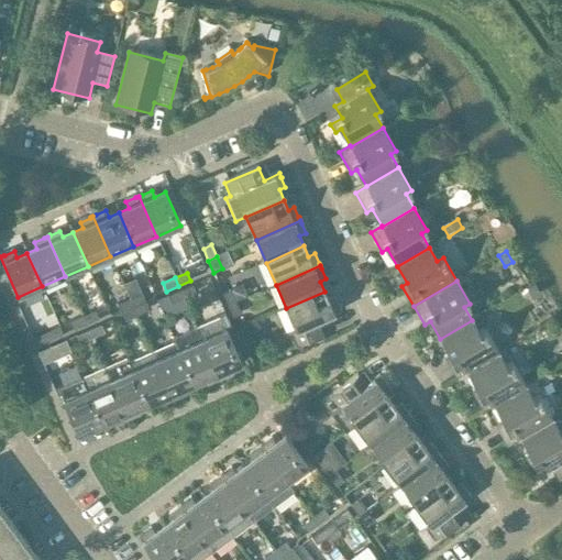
[(533,285),(526,289),(531,299),(540,295),(533,285)]
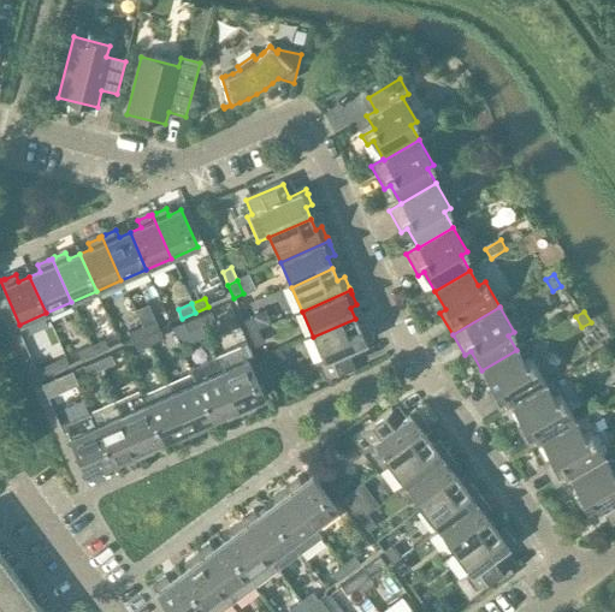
[(214,322),(211,313),(197,319),(201,328),(214,322)]
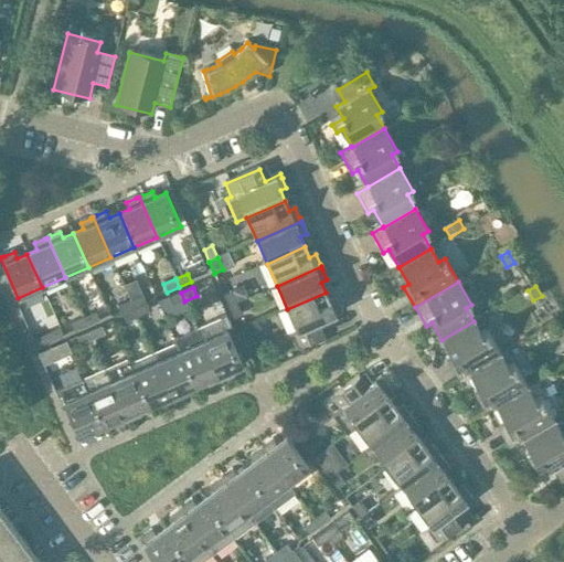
[(237,304),(232,292),(224,295),(230,307),(237,304)]
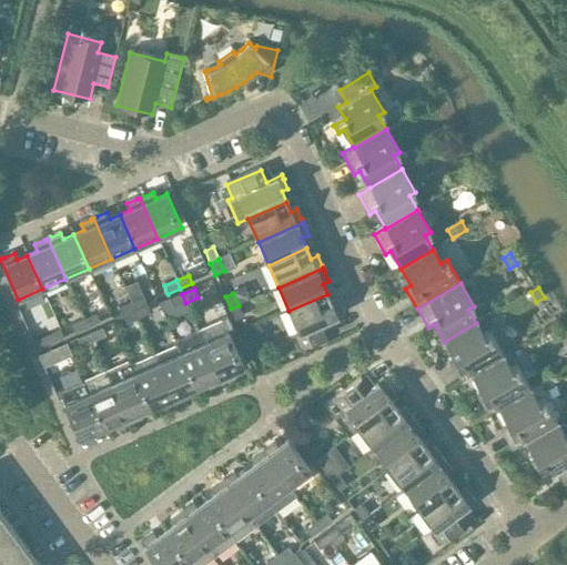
[(185,303),(182,294),(170,300),(173,308),(185,303)]
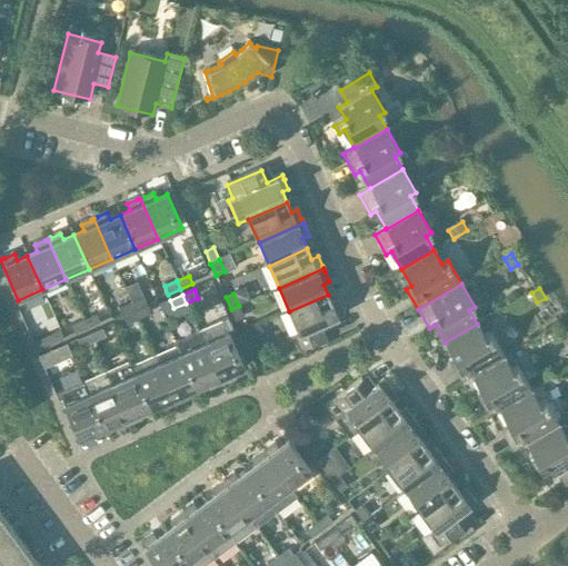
[(328,324),(345,316),(342,313),(338,303),(332,305),(328,295),(289,311),(299,335),(294,337),(299,350),(334,336),(328,324)]
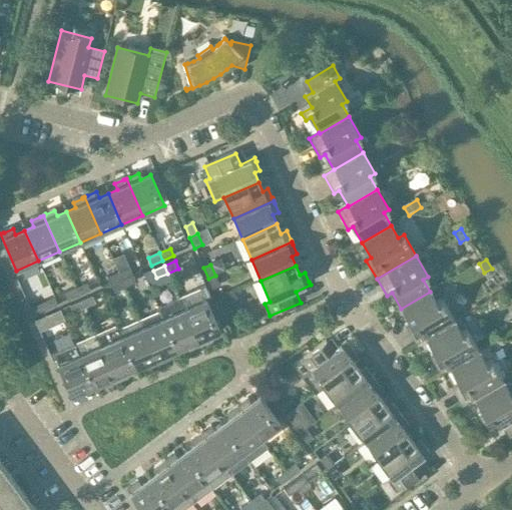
[(132,277),(129,269),(118,274),(121,282),(132,277)]
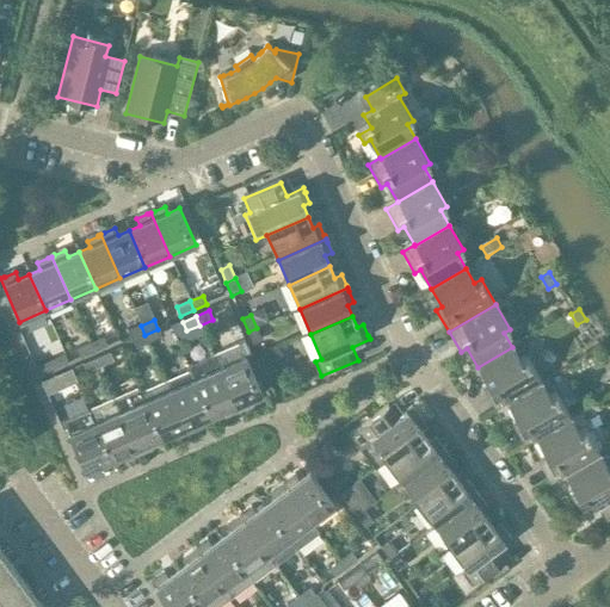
[(145,335),(141,326),(128,332),(131,340),(145,335)]
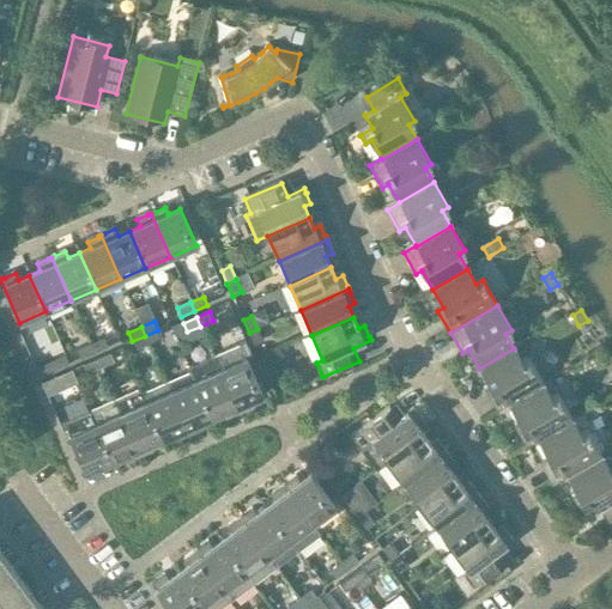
[(264,342),(258,329),(249,333),(255,346),(264,342)]
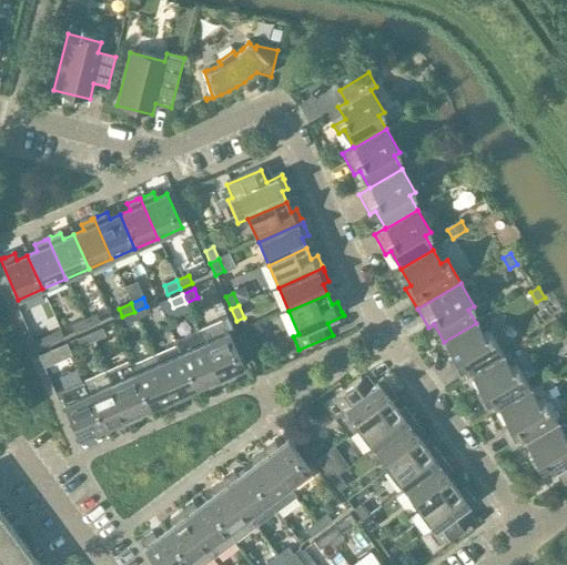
[(150,314),(147,306),(134,312),(138,320),(150,314)]
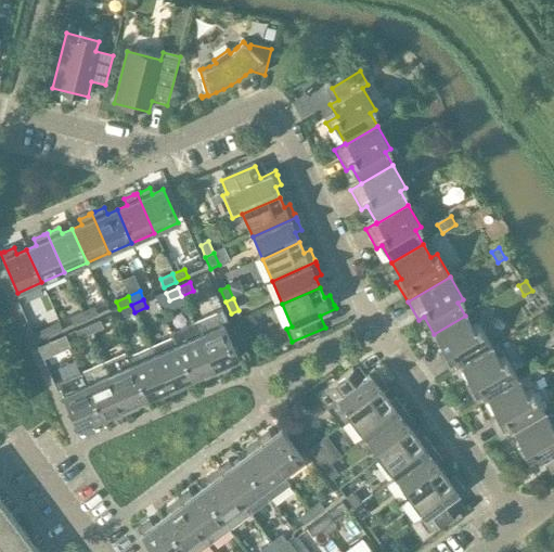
[(134,312),(131,305),(119,309),(123,318),(134,312)]
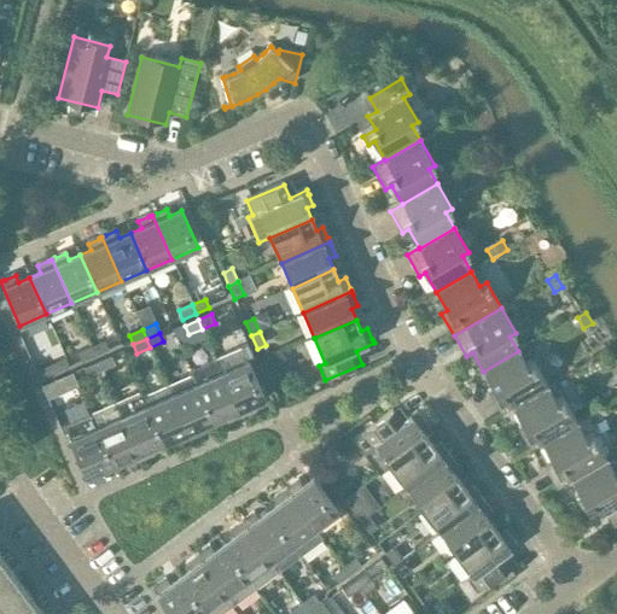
[(108,352),(104,343),(91,349),(94,357),(108,352)]
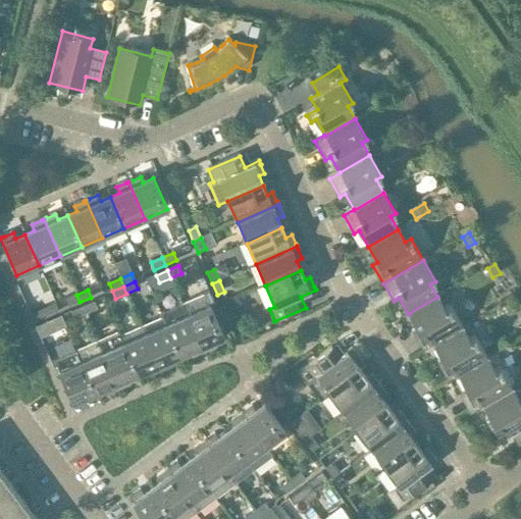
[(223,338),(210,307),(215,306),(209,293),(183,305),(204,354),(207,352),(206,352),(216,348),(213,343),(223,338)]
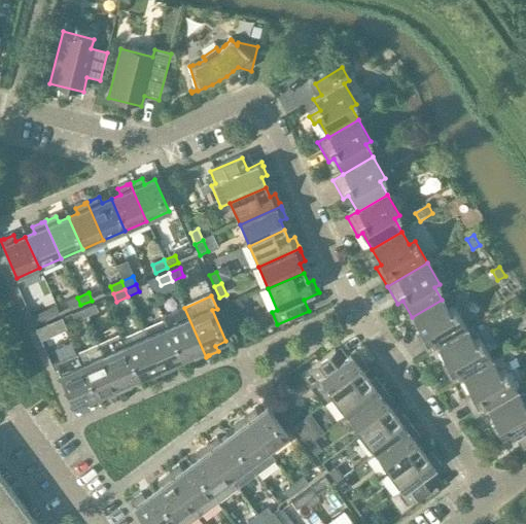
[(80,305),(77,298),(66,303),(69,310),(80,305)]
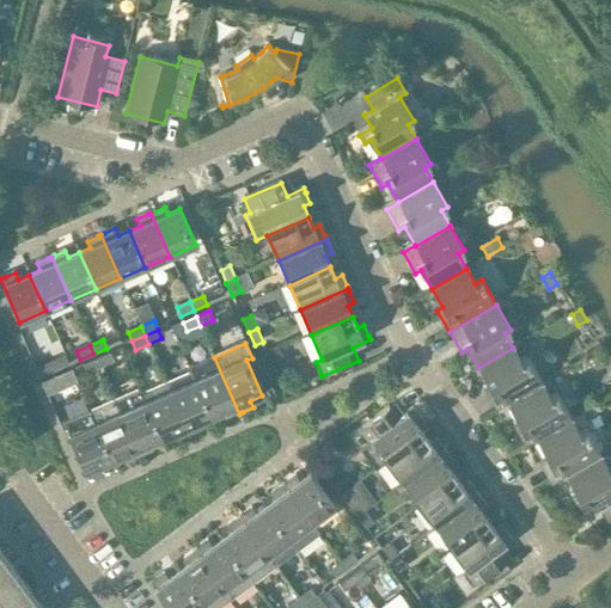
[(542,384),(527,360),(521,363),(513,348),(478,368),(489,387),(483,390),(496,412),(508,405),(507,404),(542,384)]
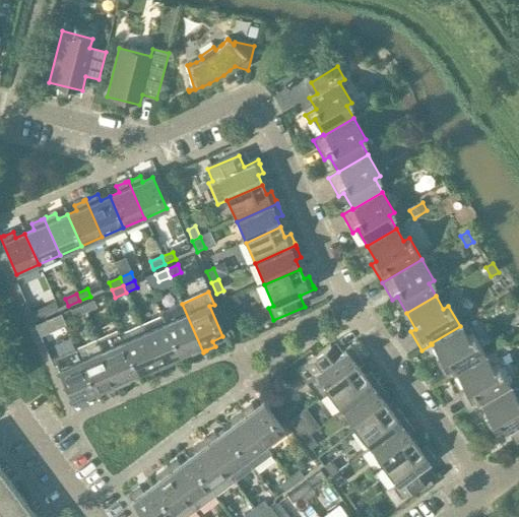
[(236,299),(222,305),(228,316),(241,310),(236,299)]
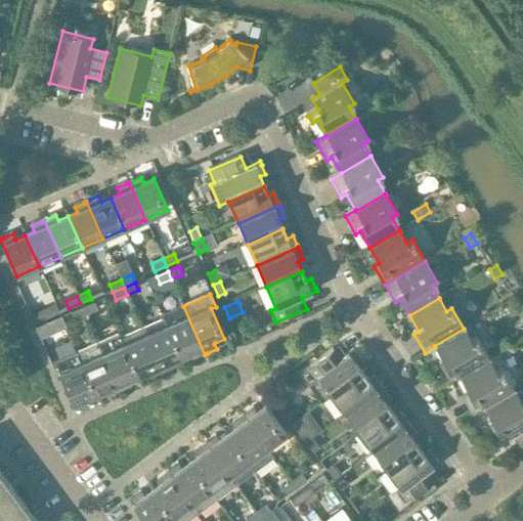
[(97,311),(94,304),(83,309),(86,316),(97,311)]
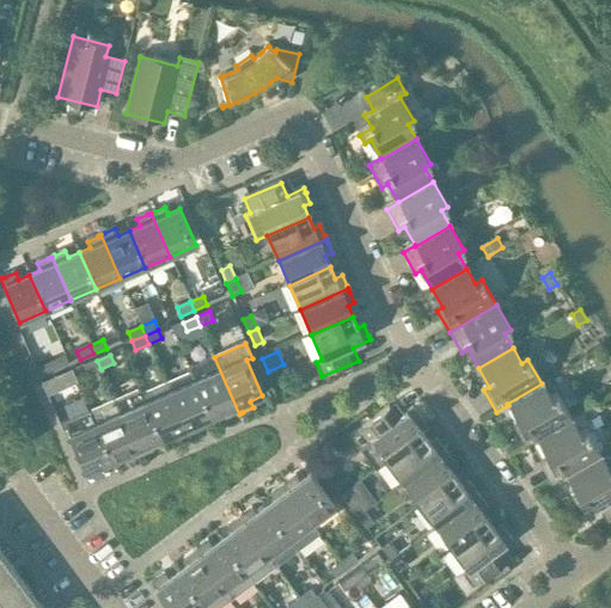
[(239,415),(214,357),(189,368),(191,373),(212,418),(222,413),(225,419),(236,415),(236,416),(239,415)]
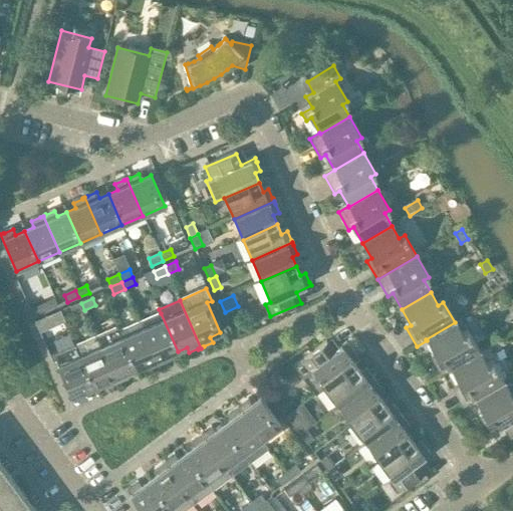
[(84,310),(81,303),(70,308),(73,315),(84,310)]
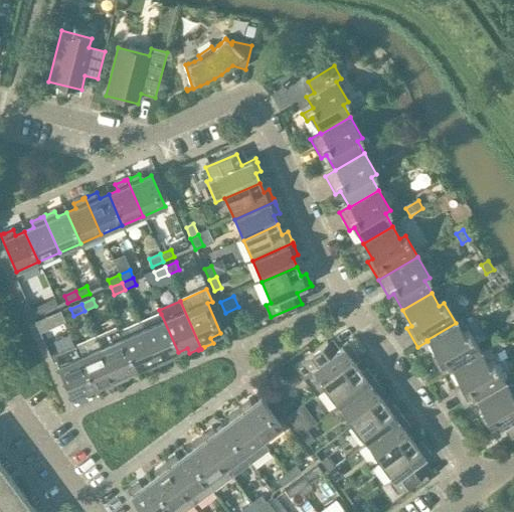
[(47,312),(44,305),(32,310),(36,317),(47,312)]
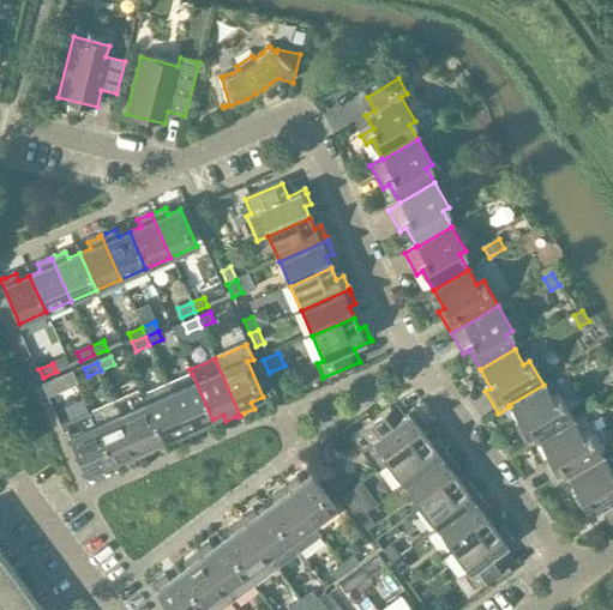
[(212,420),(192,374),(167,385),(190,438),(193,436),(204,432),(200,424),(212,420)]
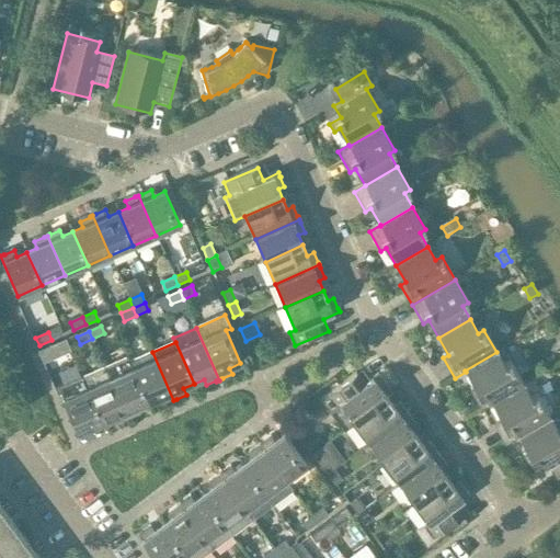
[(59,363),(52,348),(37,353),(45,369),(59,363)]
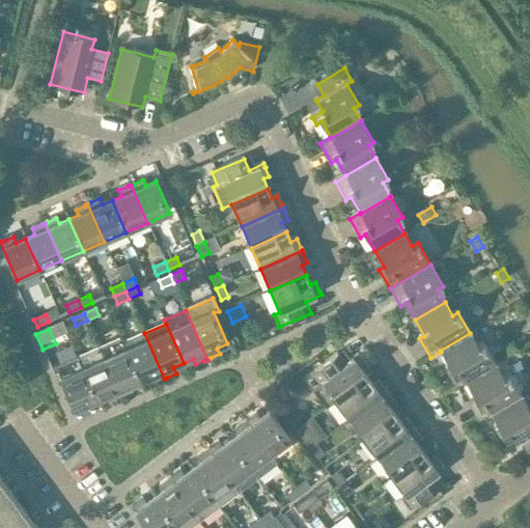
[(164,379),(144,333),(122,342),(140,382),(149,378),(151,384),(161,380),(162,380),(164,379)]
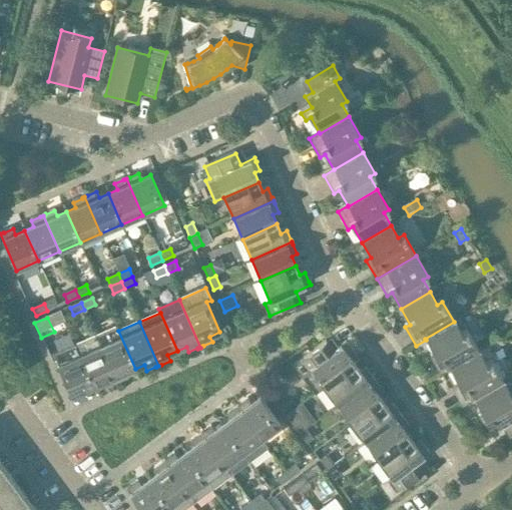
[(479,352),(467,332),(462,335),(454,322),(425,339),(426,340),(434,355),(429,358),(440,376),(450,370),(450,369),(479,352)]
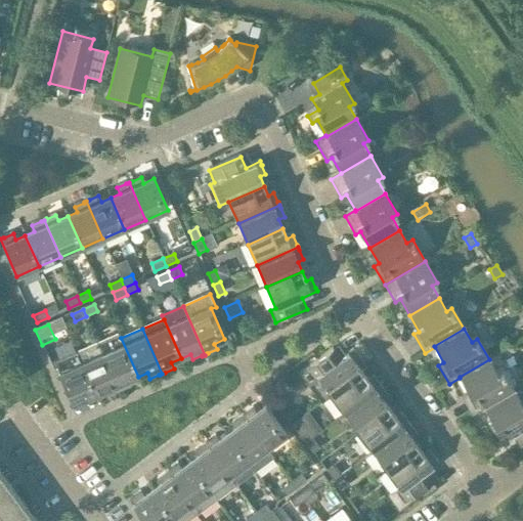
[(138,377),(121,338),(119,334),(97,344),(119,392),(122,391),(131,387),(129,381),(138,377)]
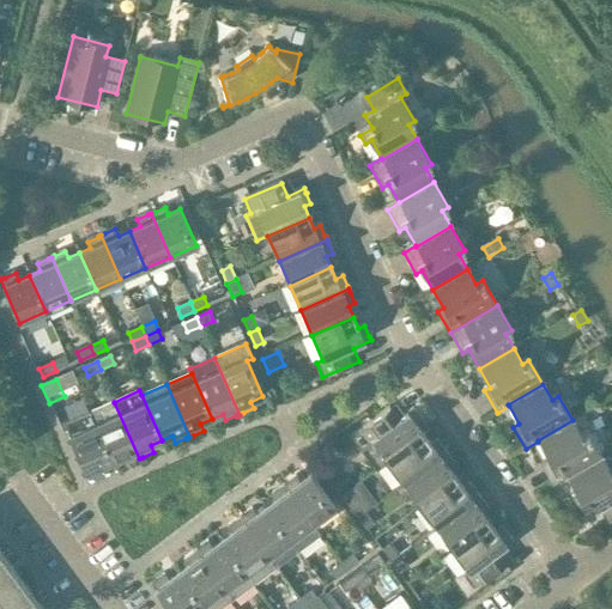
[(139,458),(114,402),(90,413),(111,462),(122,457),(126,464),(137,460),(139,458)]
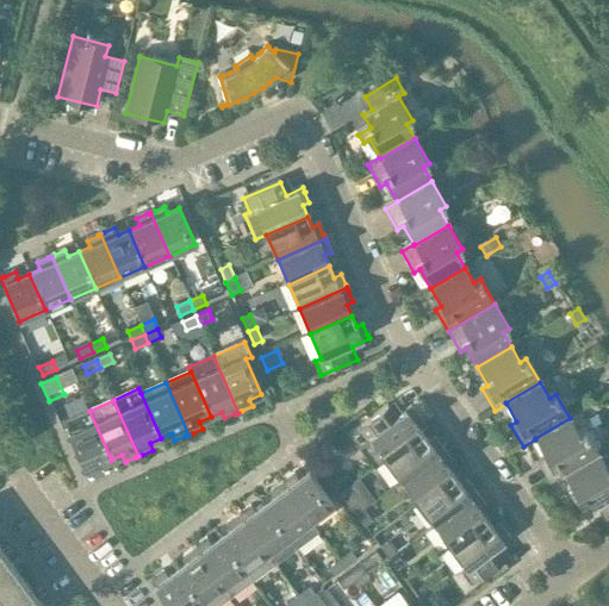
[(386,461),(422,433),(415,424),(421,420),(414,411),(411,406),(396,418),(387,406),(349,435),(374,469),(386,461)]
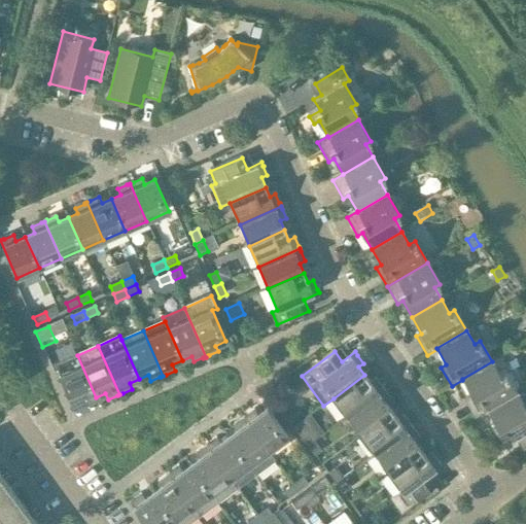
[(96,397),(77,355),(55,364),(76,414),(79,412),(89,408),(86,403),(96,397)]
